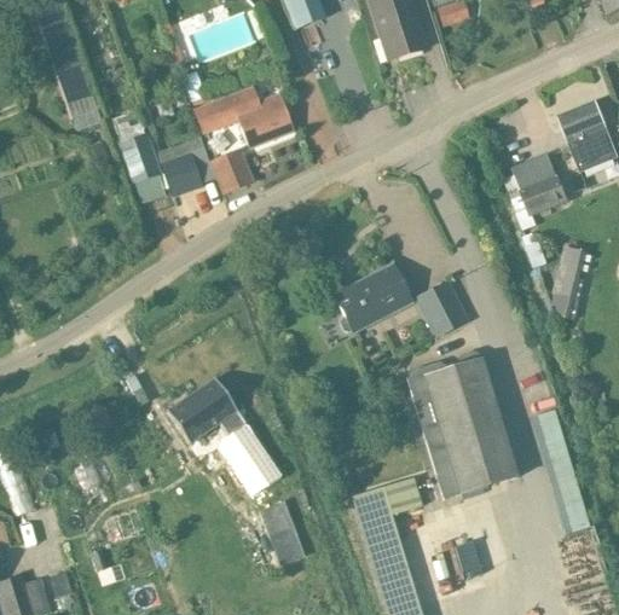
[(100,122),(58,0),(30,0),(76,131),(100,122)]
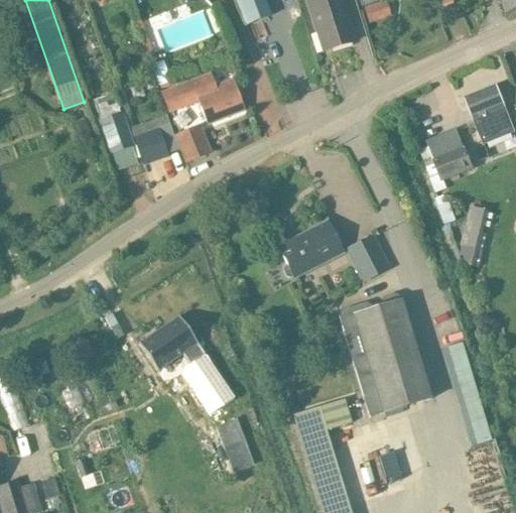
[(235,0),(245,24),(267,15),(261,0),(235,0)]
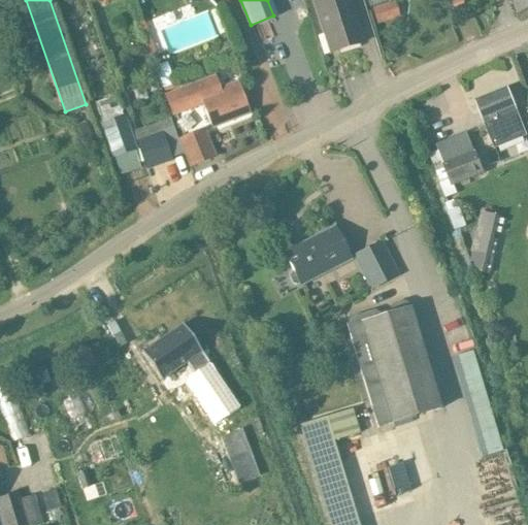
[(362,42),(348,0),(312,0),(330,53),(362,42)]
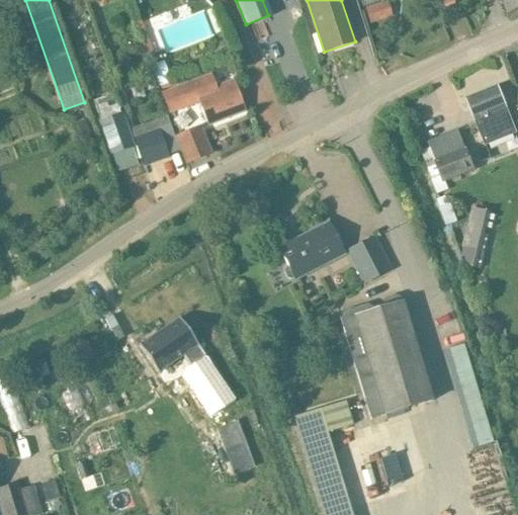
[(392,14),(386,0),(383,0),(365,6),(370,20),(392,14)]
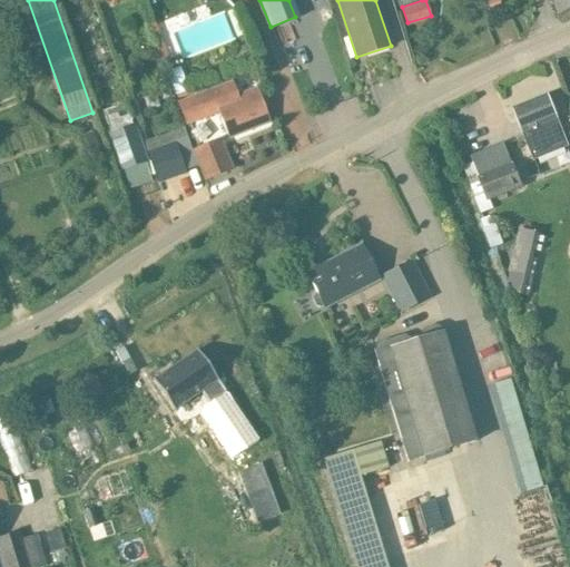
[(556,0),(560,13),(569,10),(569,0),(556,0)]
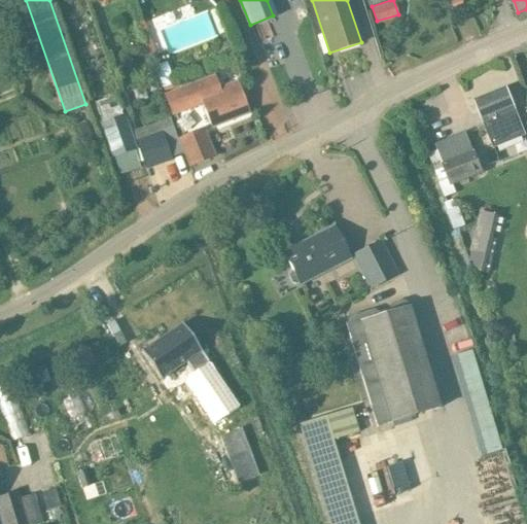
[(216,70),(219,81),(235,77),(232,66),(216,70)]
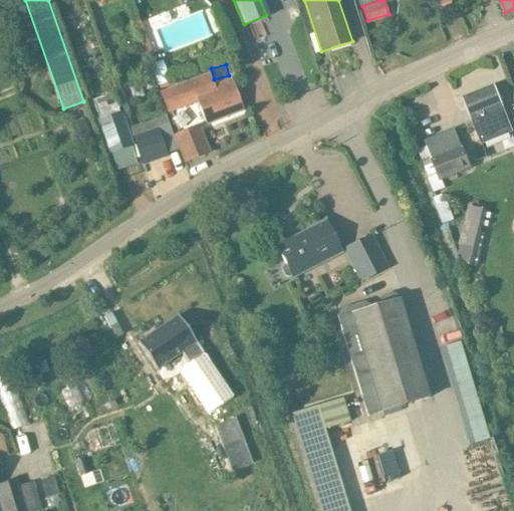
[(213,85),(208,72),(160,91),(168,111),(197,99),(206,122),(242,107),(230,78),(213,85)]
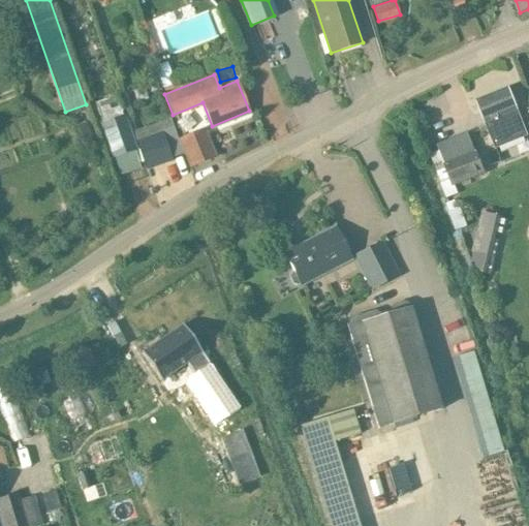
[(478,102),(496,147),(526,134),(508,90),(478,102)]
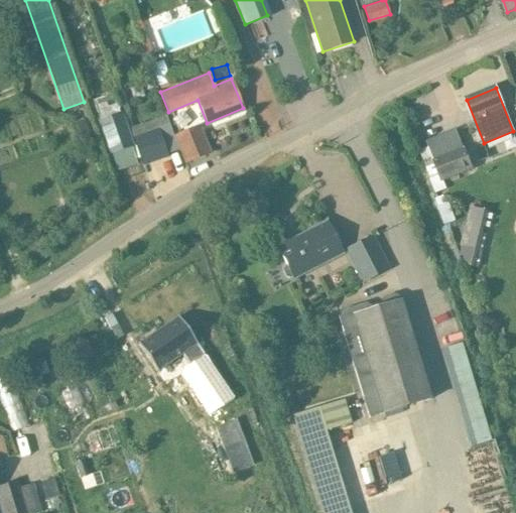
[(108,150),(131,142),(120,112),(98,120),(108,150)]
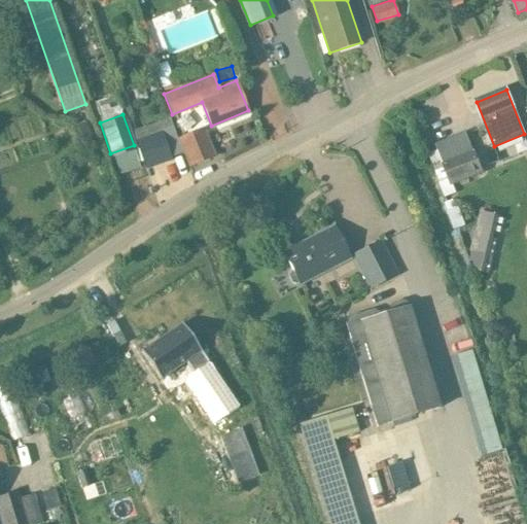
[(190,165),(214,155),(204,129),(180,138),(190,165)]
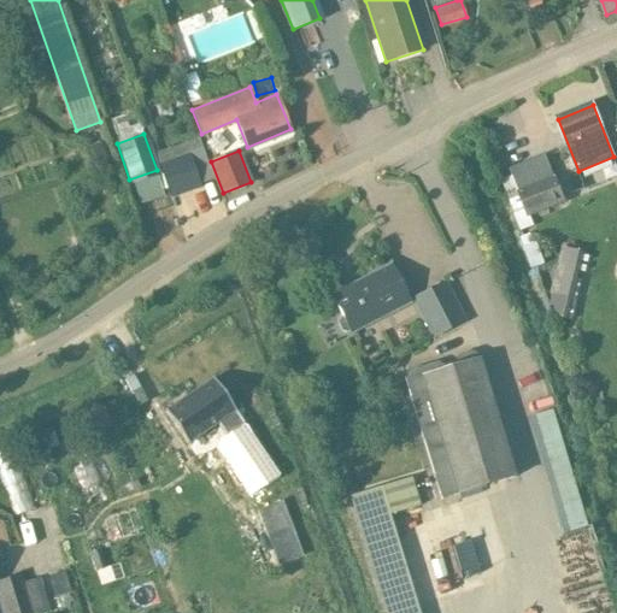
[(568,199),(545,151),(510,168),(528,218),(568,199)]
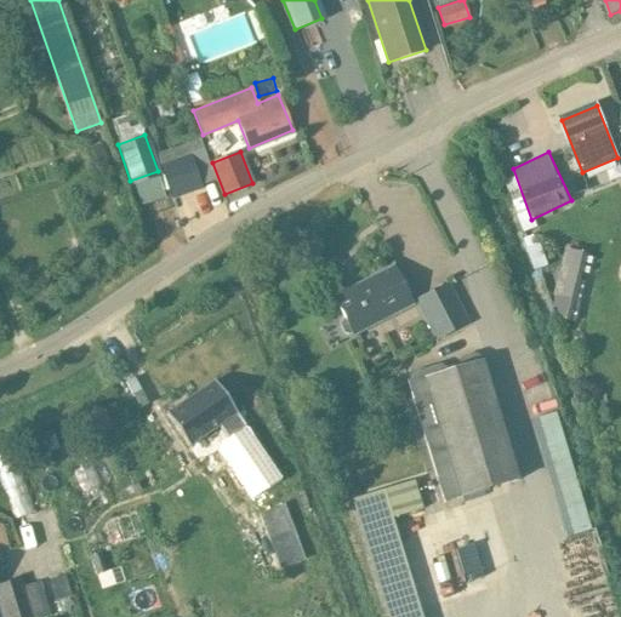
[(189,153),(161,163),(172,193),(199,183),(189,153)]
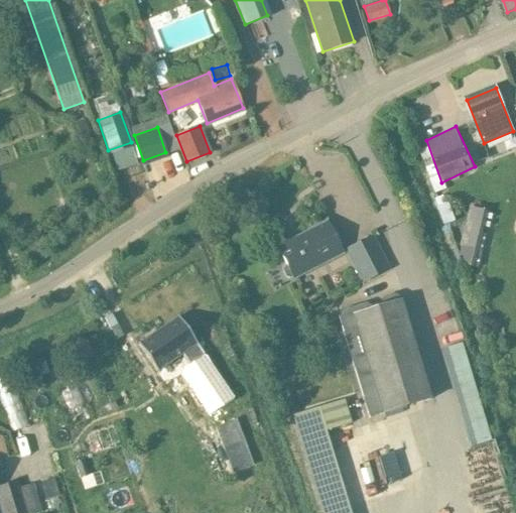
[(455,219),(449,199),(439,202),(444,221),(455,219)]
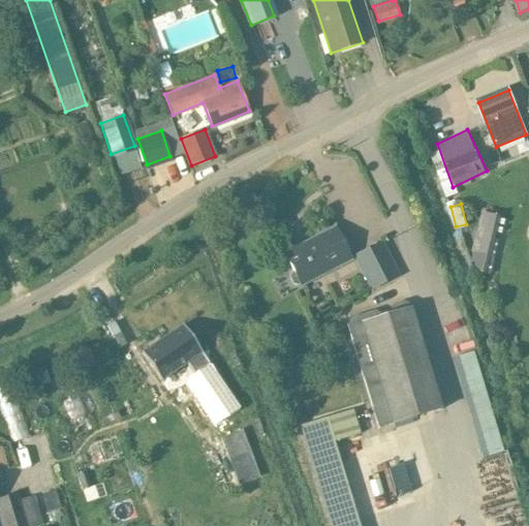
[(491,273),(495,255),(499,239),(495,238),(500,215),(483,211),(477,228),(474,227),(472,237),(475,238),(472,250),(473,251),(469,268),(491,273)]
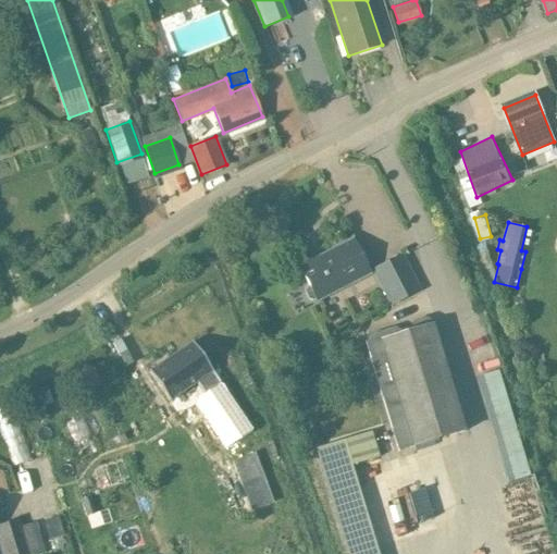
[(369,271),(353,238),(300,266),(309,284),(306,286),(305,290),(308,297),(312,298),(316,297),(317,298),(369,271)]
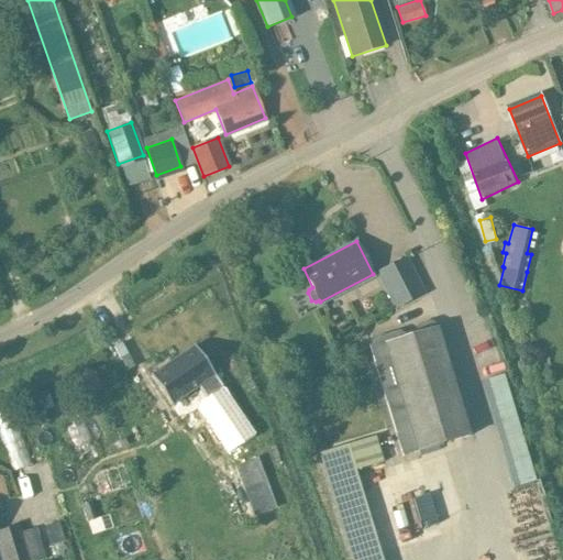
[(406,254),(375,270),(395,308),(424,293),(406,254)]
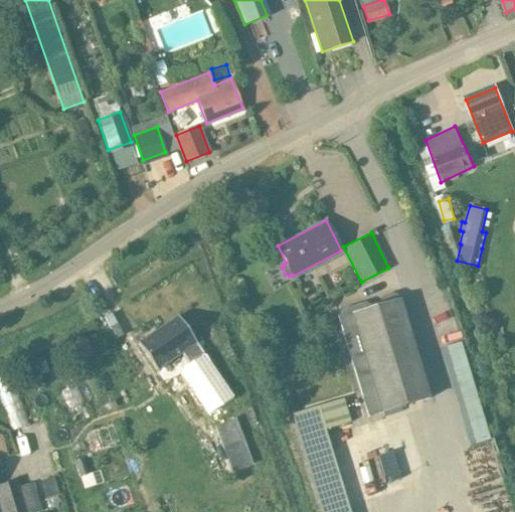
[(368,415),(380,411),(430,396),(398,296),(392,292),(382,295),(378,302),(379,305),(371,307),(370,304),(364,301),(340,308),(337,314),(368,415)]
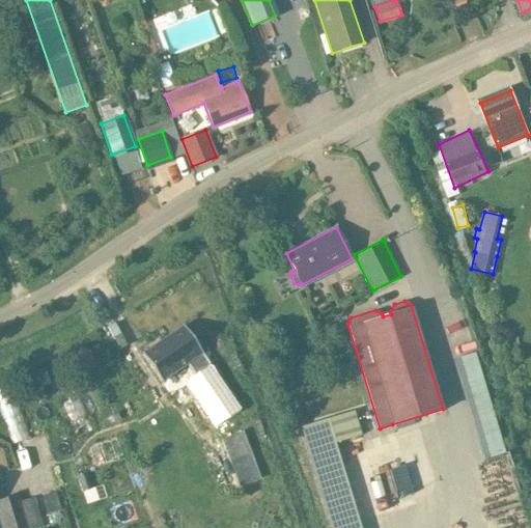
[(183,325),(142,354),(161,381),(187,363),(195,376),(196,377),(210,367),(212,366),(183,325)]
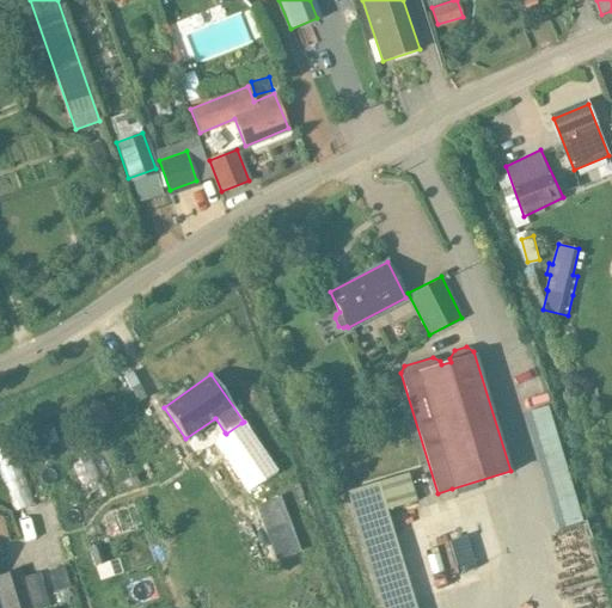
[(552,403),(527,409),(556,526),(581,520),(552,403)]
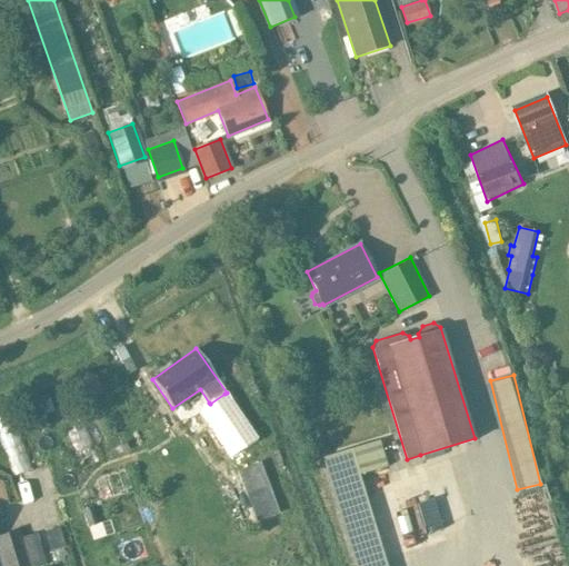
[(210,404),(201,409),(225,444),(248,428),(225,394),(210,404)]
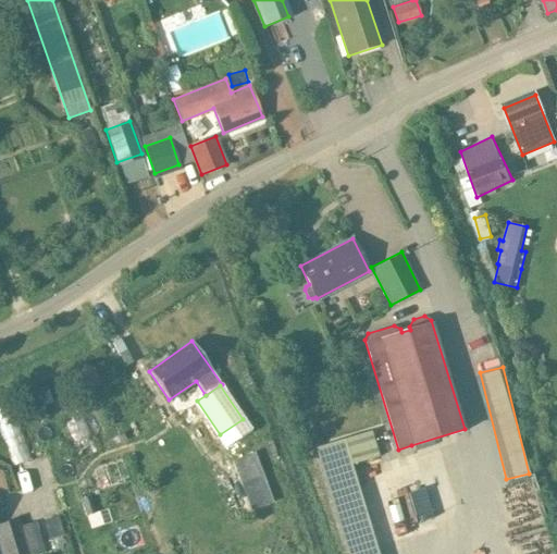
[(322,472),(378,456),(370,431),(316,447),(322,472)]
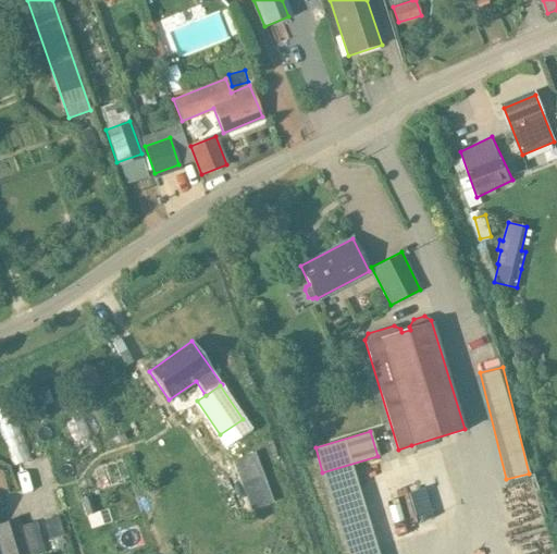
[(0,525),(0,542),(3,553),(26,553),(20,527),(17,520),(0,525)]
